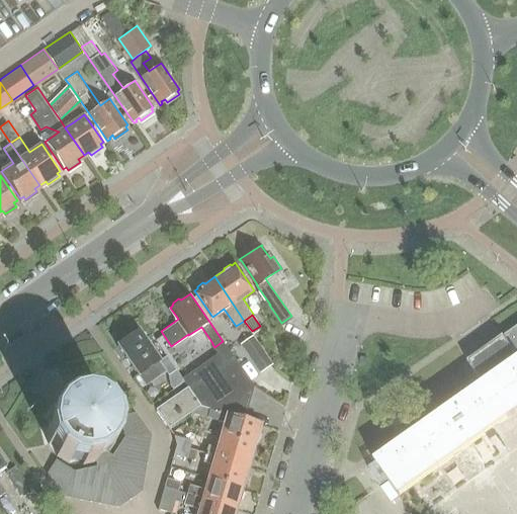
[(471,363),(485,382),(376,458),(376,457),(374,458),(377,462),(381,467),(390,479),(390,480),(400,494),(401,493),(400,492),(454,453),(456,456),(464,451),(461,448),(508,416),(509,416),(516,410),(516,326),(503,336),(506,340),(496,347),(471,363)]
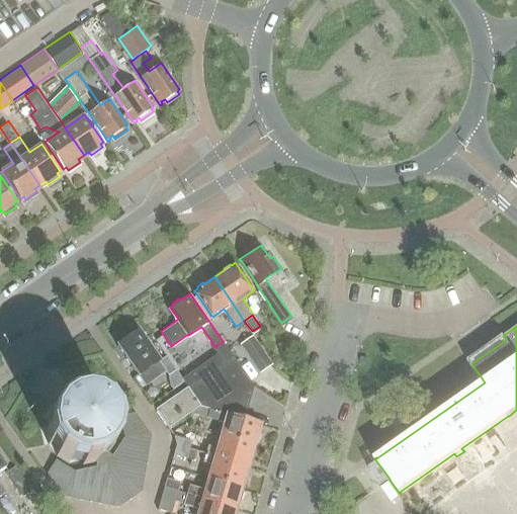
[(140,329),(117,343),(118,344),(138,371),(138,372),(146,383),(167,369),(168,369),(160,358),(161,358),(160,356),(159,357),(140,330),(140,329)]
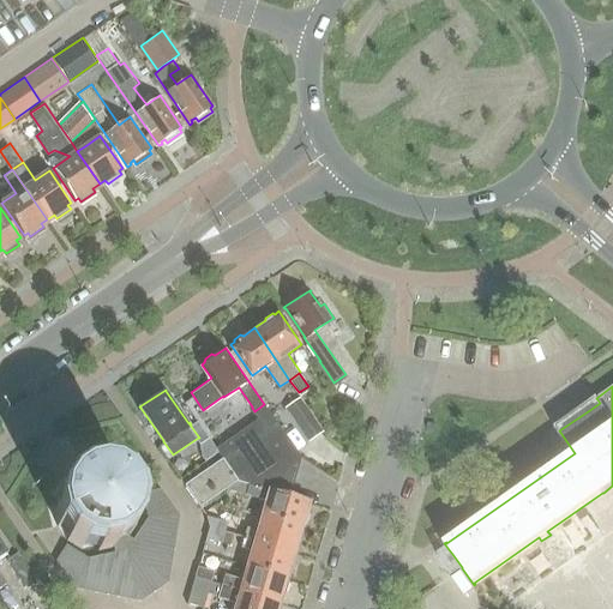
[(324,428),(300,395),(284,405),(308,440),(324,428)]
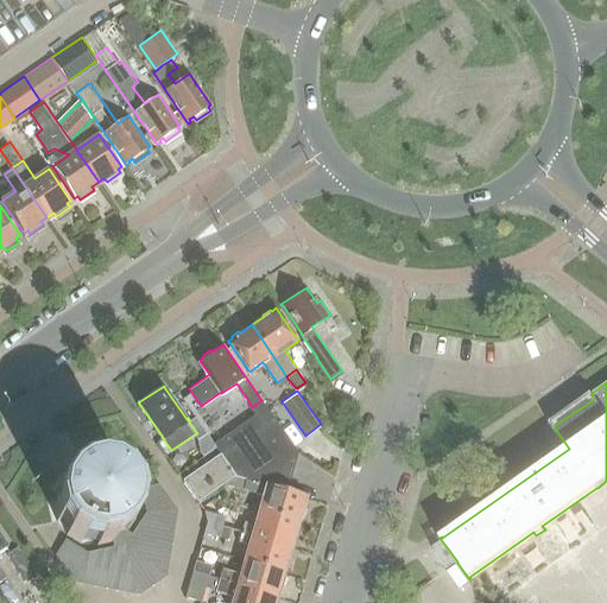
[(220,451),(219,452),(233,473),(234,475),(235,474),(279,487),(289,456),(298,450),(284,431),(263,400),(261,400),(252,407),(263,423),(221,451),(220,451)]
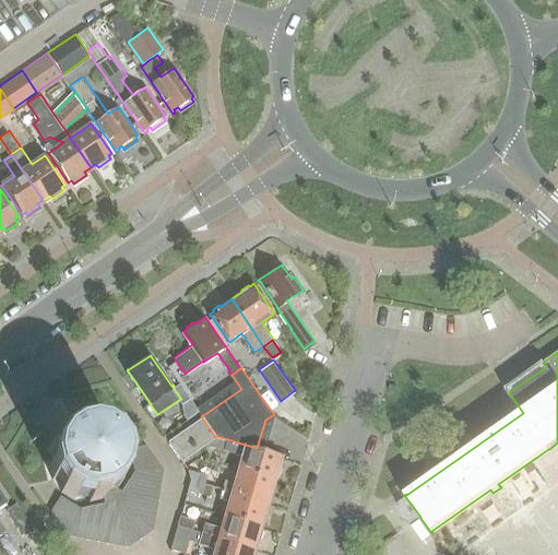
[(174,387),(173,387),(181,399),(180,399),(182,402),(190,397),(180,381),(174,387)]
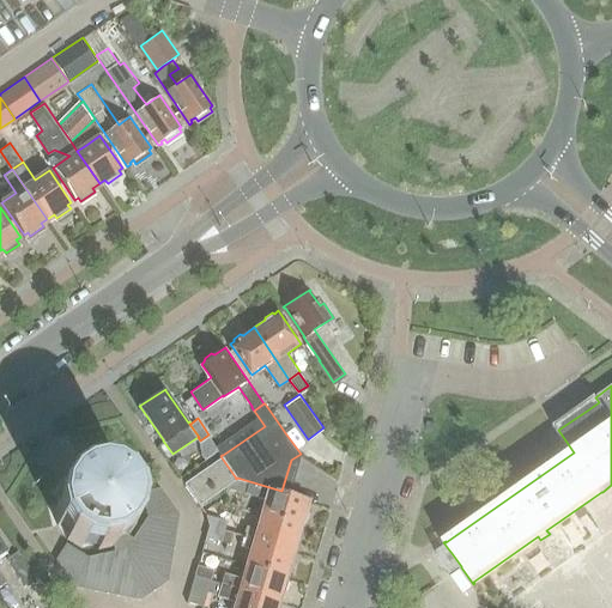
[(185,481),(200,504),(226,485),(236,479),(235,476),(220,456),(185,481)]
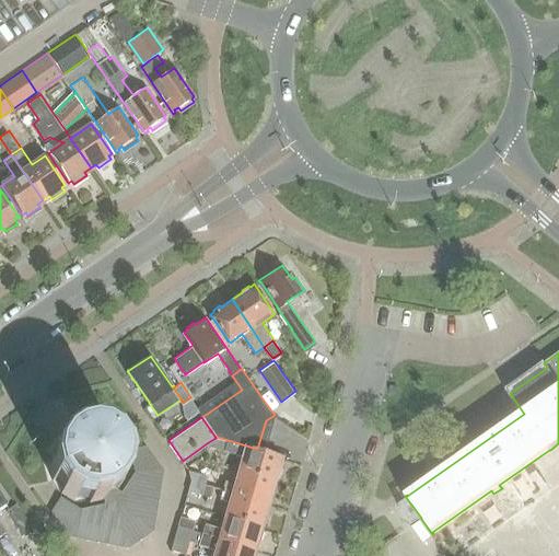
[(88,423),(73,426),(74,431),(65,438),(60,435),(53,447),(57,450),(55,462),(49,463),(53,477),(57,476),(65,486),(61,490),(73,498),(77,494),(89,496),(90,501),(104,498),(103,494),(113,486),(117,489),(125,476),(120,474),(123,462),(128,461),(125,447),(119,448),(113,438),(116,433),(103,426),(101,430),(89,428),(88,423)]
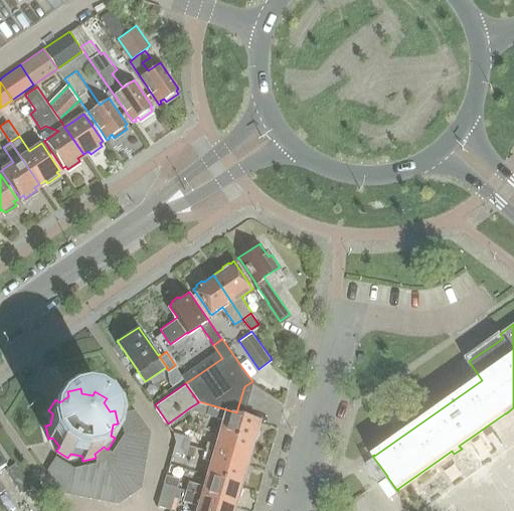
[(199,401),(198,402),(190,407),(191,408),(222,417),(218,431),(253,441),(254,437),(257,437),(259,430),(257,428),(260,418),(242,413),(236,412),(199,401)]
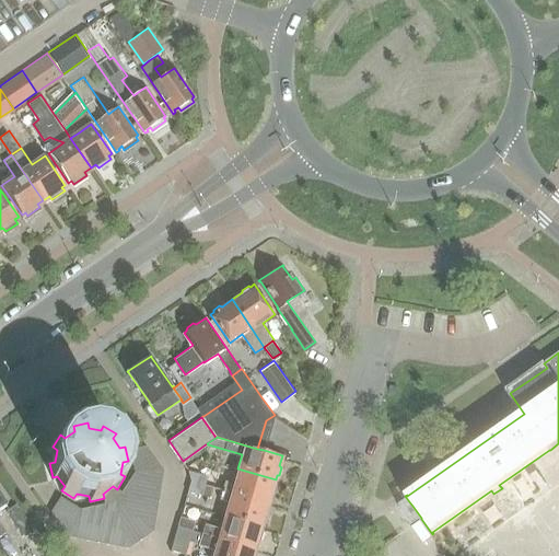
[(146,446),(146,444),(130,448),(130,449),(131,448),(137,471),(123,493),(105,505),(80,510),(60,498),(61,497),(60,496),(51,509),(53,509),(54,508),(70,532),(81,524),(90,535),(101,528),(108,540),(120,532),(128,544),(151,528),(142,516),(154,508),(146,497),(158,489),(150,477),(161,470),(144,446),(146,446)]
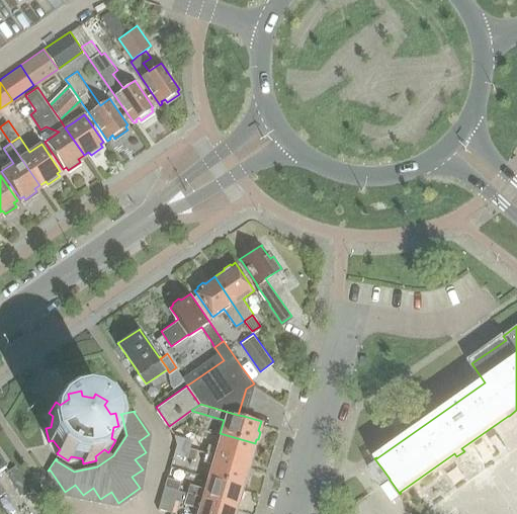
[(494,427),(486,432),(490,437),(497,431),(494,427)]
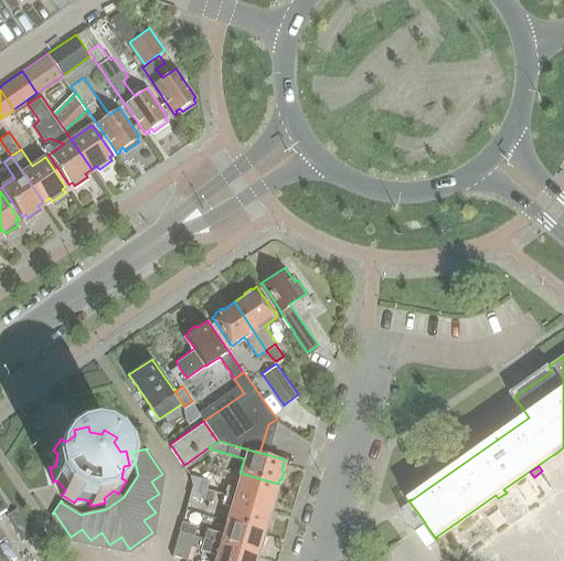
[(209,478),(190,473),(192,484),(206,487),(209,478)]
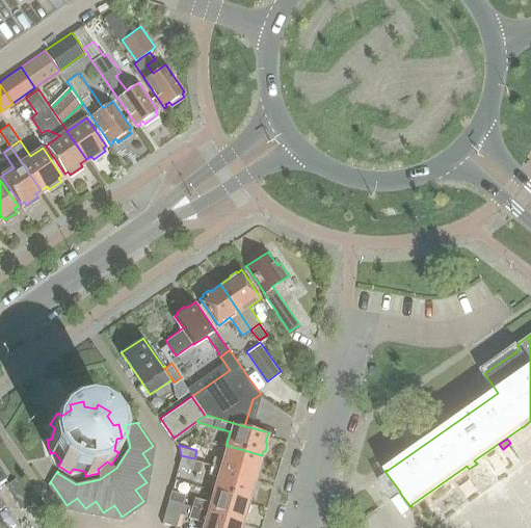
[(261,458),(262,455),(226,445),(222,456),(215,454),(212,465),(255,477),(258,468),(260,467),(262,460),(261,458)]
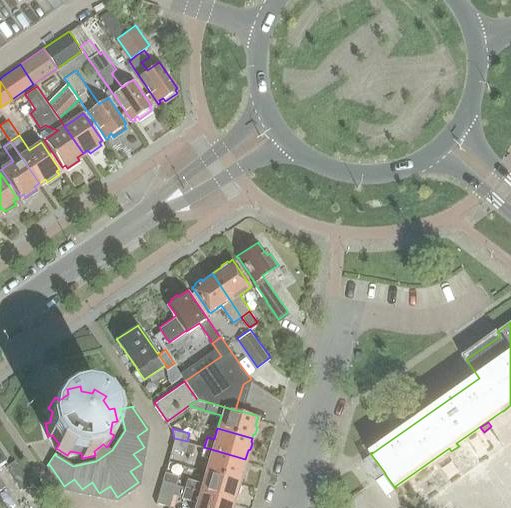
[(174,438),(172,447),(181,449),(184,450),(187,441),(174,438)]
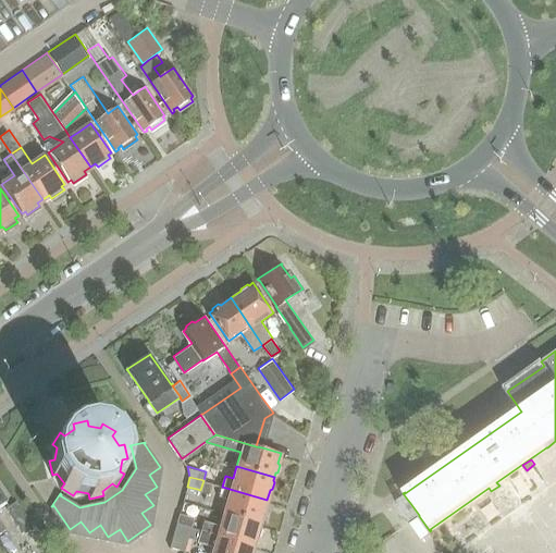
[(204,480),(200,490),(209,493),(212,483),(204,480)]
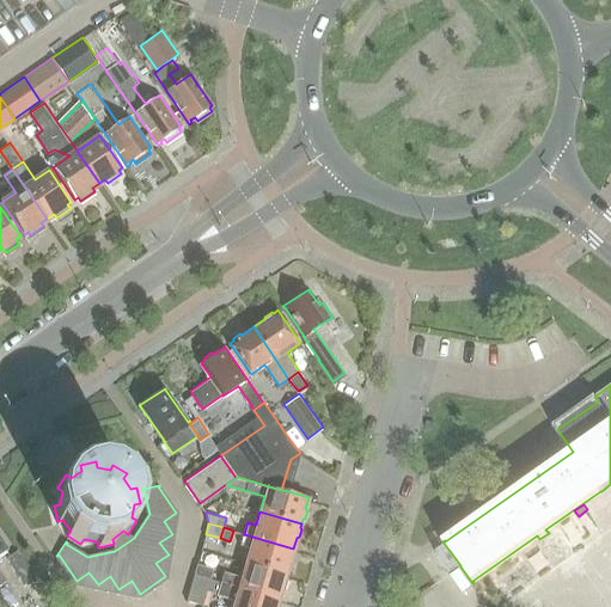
[(286,572),(287,569),(291,568),(293,560),(291,558),(293,549),(244,534),(240,544),(249,546),(245,560),(286,572)]
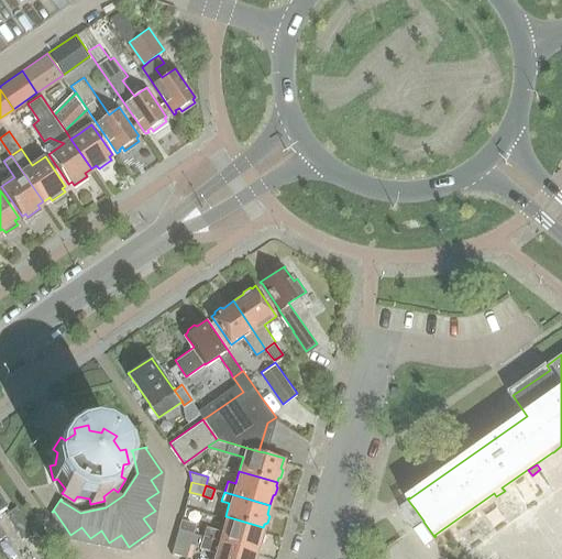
[(23,535),(33,528),(17,505),(7,512),(23,535)]
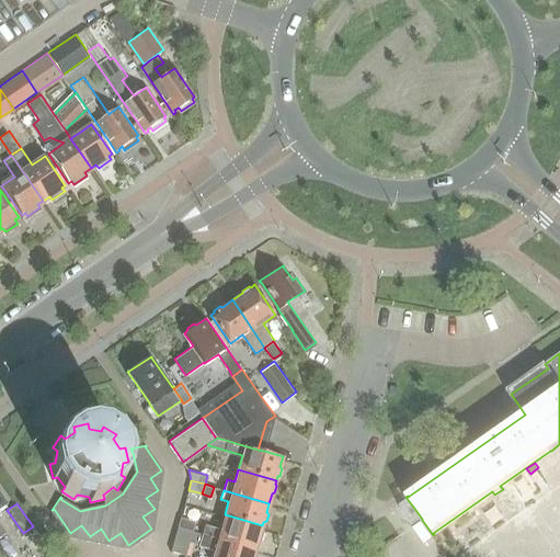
[(262,525),(225,514),(220,527),(205,523),(203,532),(255,548),(259,540),(261,538),(263,532),(261,530),(262,525)]
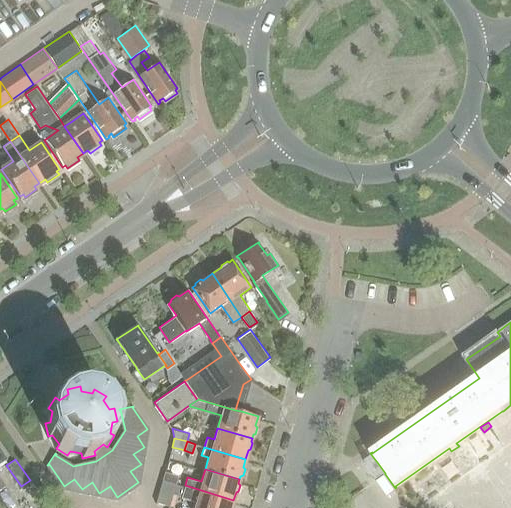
[(179,474),(165,470),(163,478),(177,483),(179,474)]
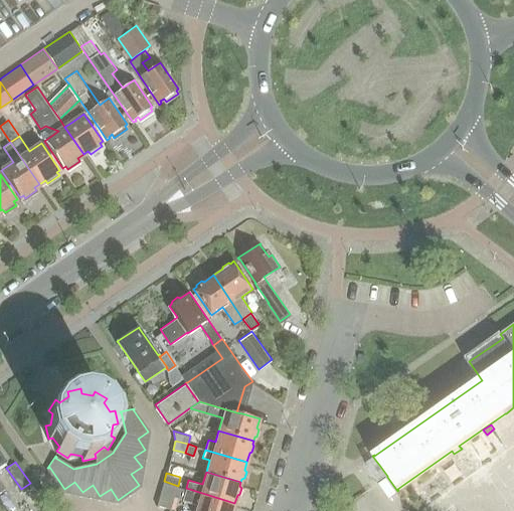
[(387,476),(379,482),(389,496),(397,491),(387,477),(387,476)]
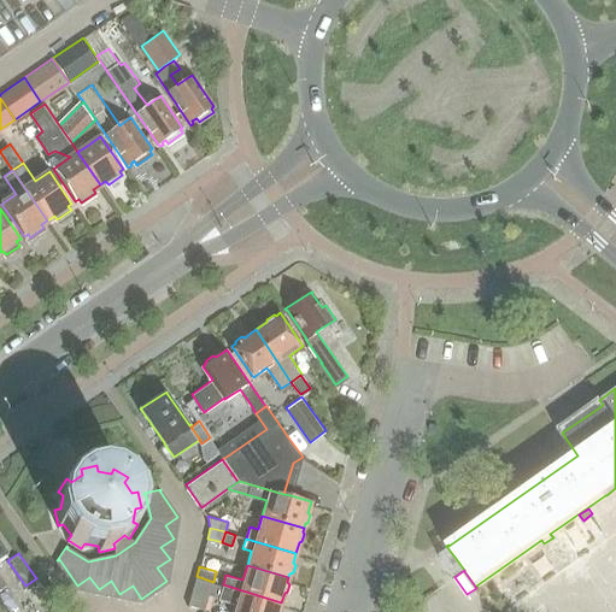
[(197,576),(188,604),(204,608),(209,594),(220,596),(218,599),(236,605),(234,611),(279,611),(281,602),(223,584),(213,582),(197,576)]
